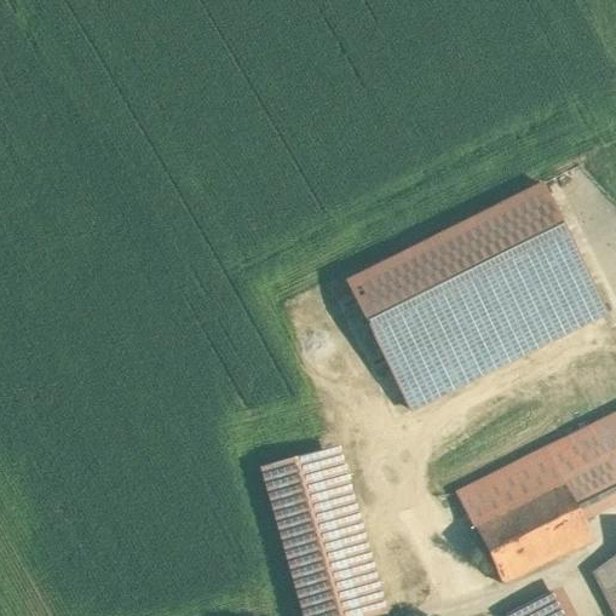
[(344,282),(364,322),(558,222),(537,182),(344,282)]
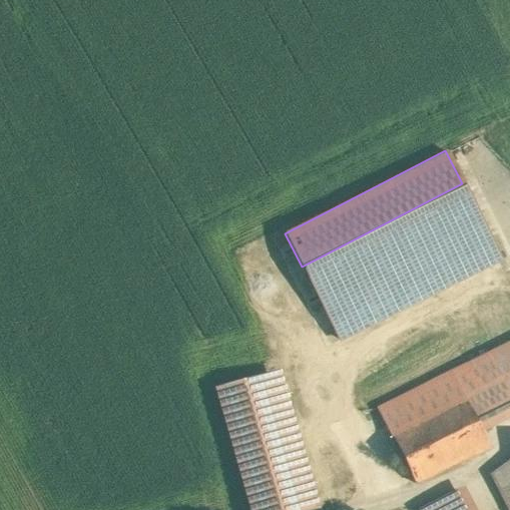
[(462,183),(302,267),(342,342),(501,259),(462,183)]
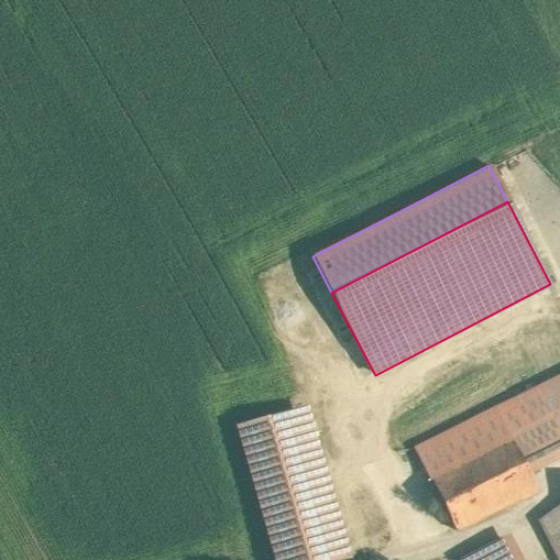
[(541,384),(419,446),(436,478),(558,415),(549,396),(548,397),(541,384)]
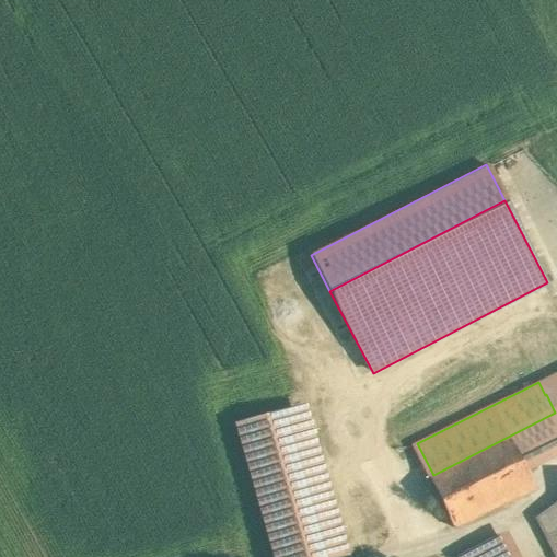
[(556,389),(546,394),(555,413),(556,415),(556,389)]
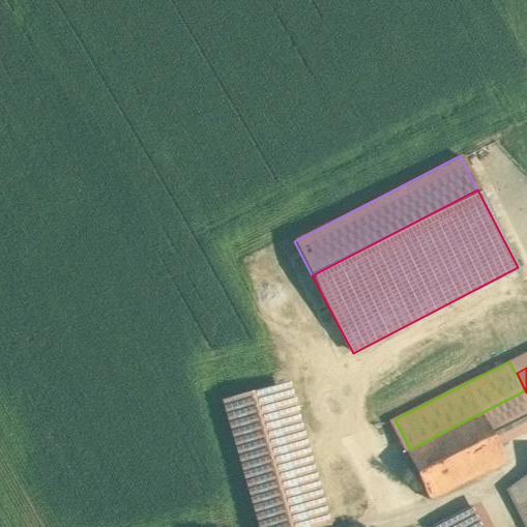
[(333,526),(293,382),(224,402),(259,526),(333,526)]
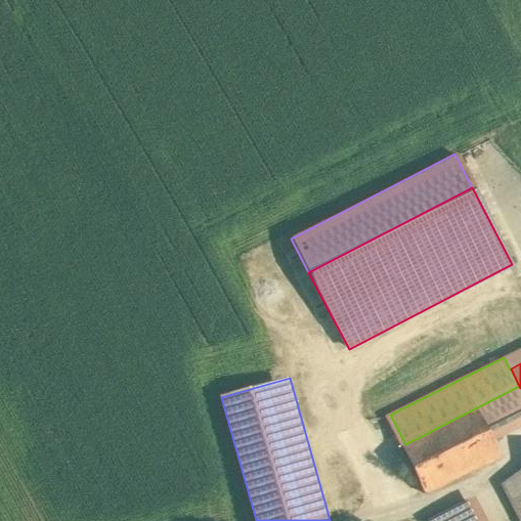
[(520,388),(519,386),(405,444),(428,491),(504,453),(495,436),(520,423),(520,388)]
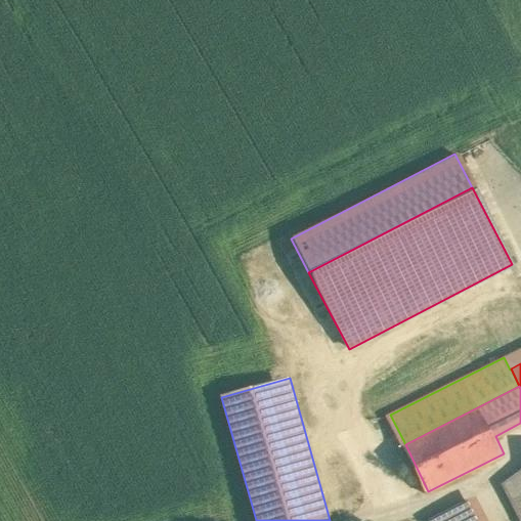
[(520,470),(507,481),(520,509),(520,470)]
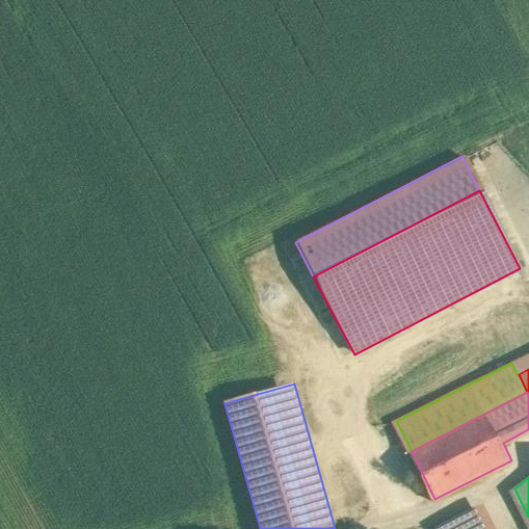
[(490,528),(478,506),(440,526),(442,528),(490,528)]
